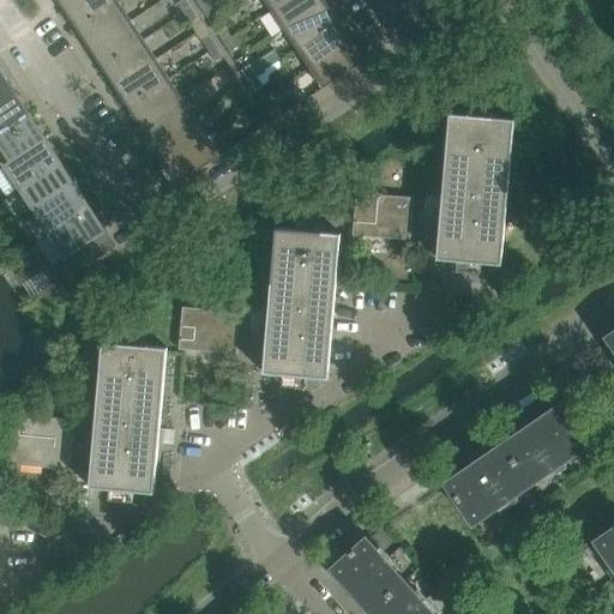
[(116,0),(77,0),(64,10),(77,29),(119,1),(116,0)]
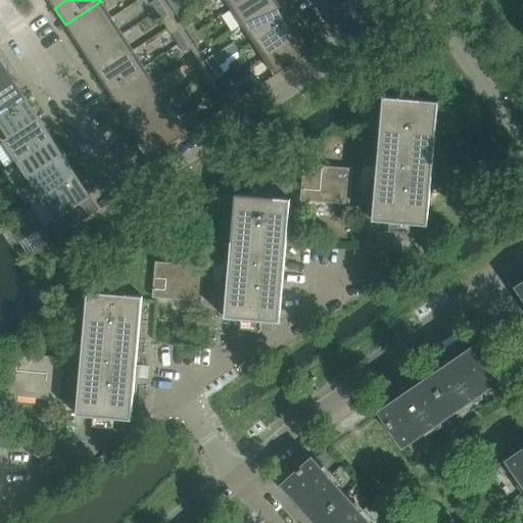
[(158,0),(154,0),(151,3),(156,11),(163,7),(158,0)]
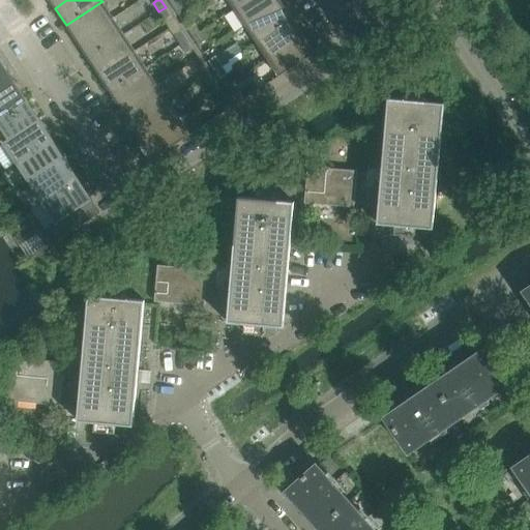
[(178,0),(175,0),(171,3),(177,12),(183,7),(178,0)]
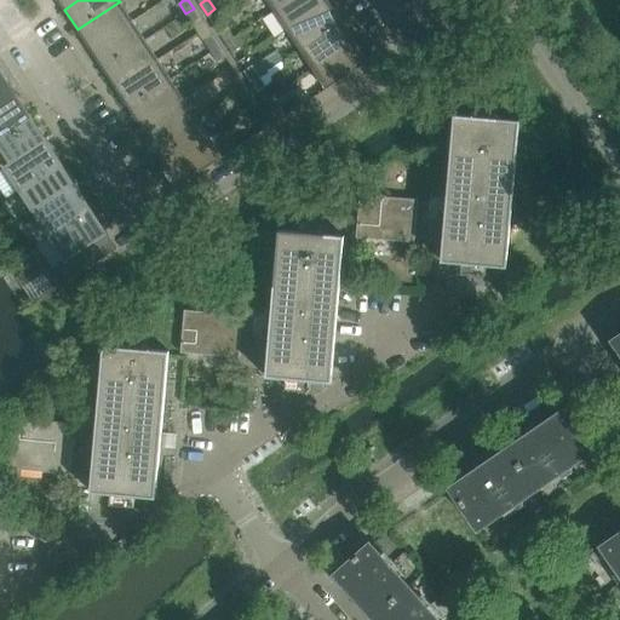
[(267,0),(274,11),(290,0),(267,0)]
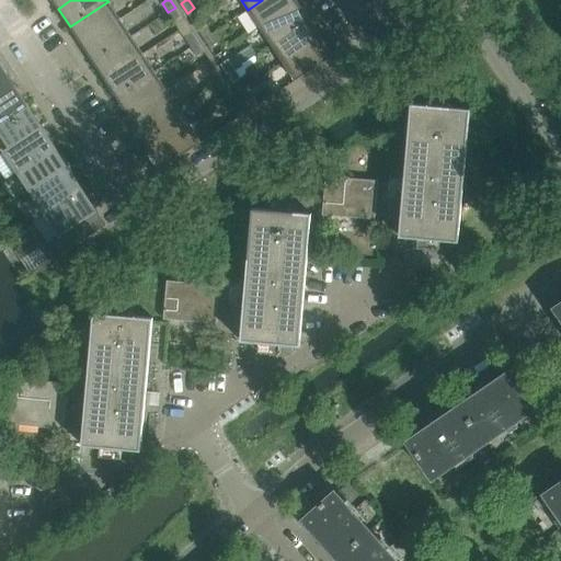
[(296,0),(262,0),(248,10),(260,27),(298,2),(296,0)]
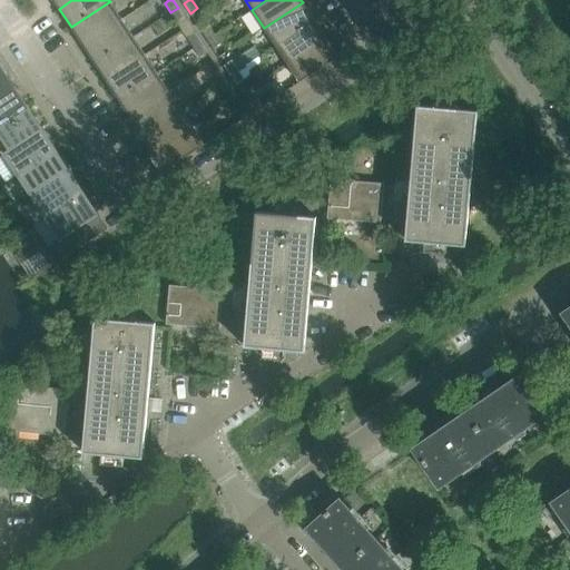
[(110,1),(71,27),(82,45),(121,19),(110,1)]
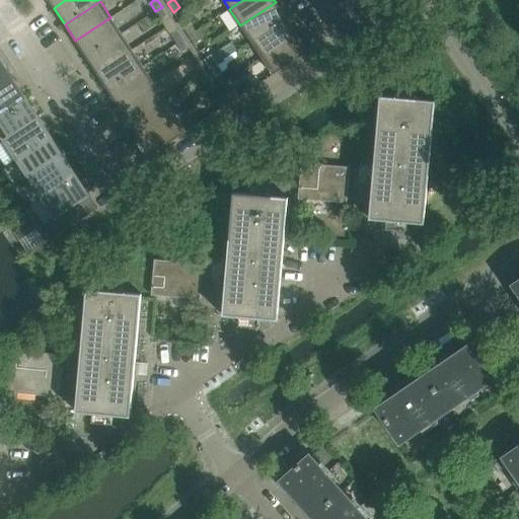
[(276,2),(240,25),(250,42),(286,18),(276,2)]
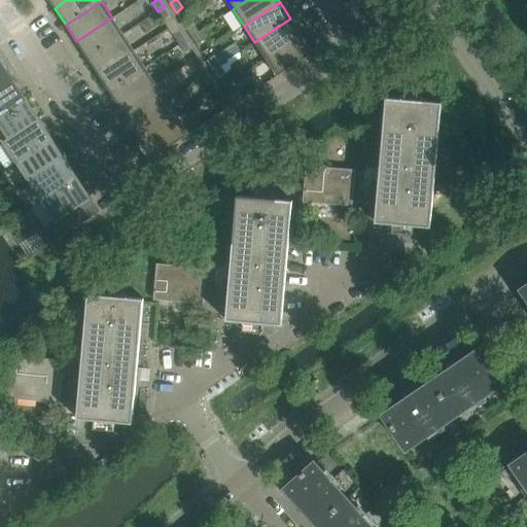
[(165,7),(157,11),(164,21),(171,15),(165,7)]
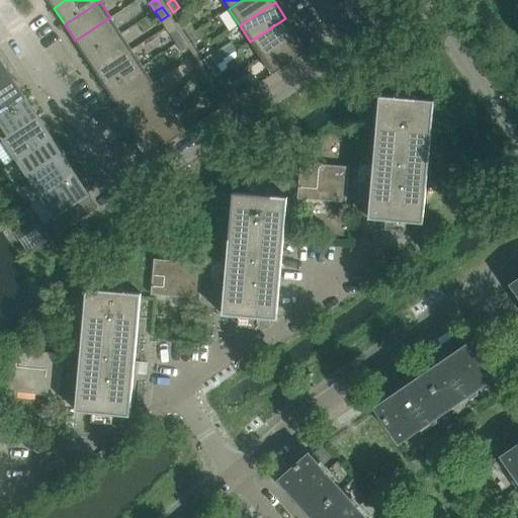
[(110,17),(75,40),(86,57),(121,33),(110,17)]
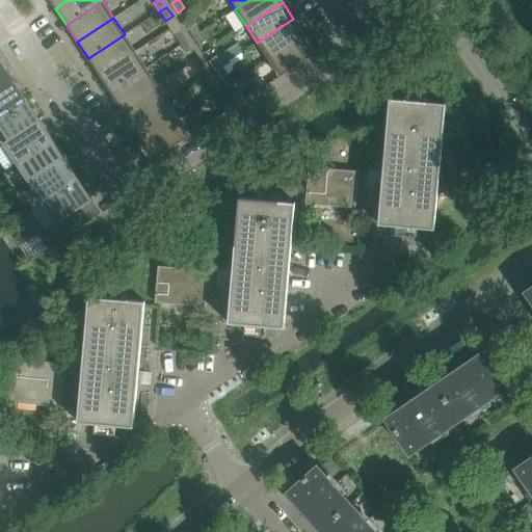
[(293,19),(257,43),(268,59),(304,35),(293,19)]
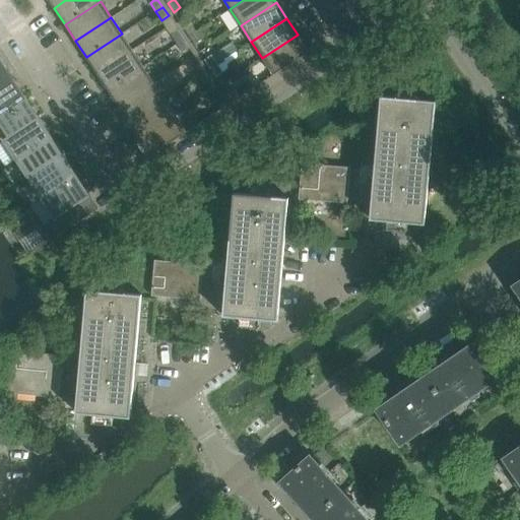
[(190,23),(184,27),(189,36),(196,31),(190,23)]
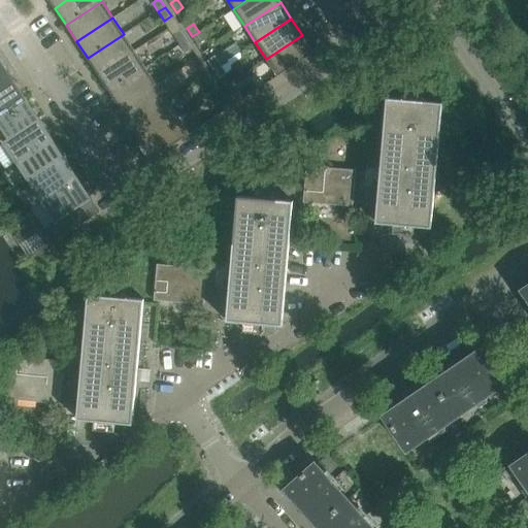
[(180,31),(174,36),(179,44),(187,40),(180,31)]
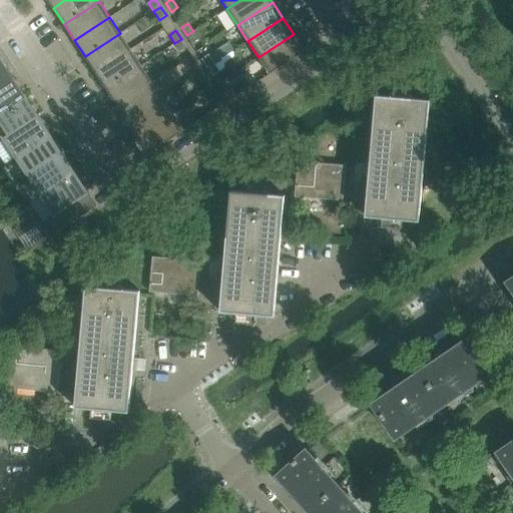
[(193,31),(186,35),(191,44),(198,39),(193,31)]
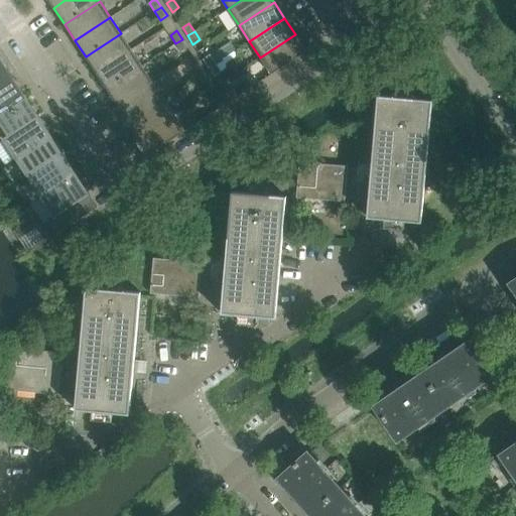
[(121,33),(86,56),(96,73),(131,49),(121,33)]
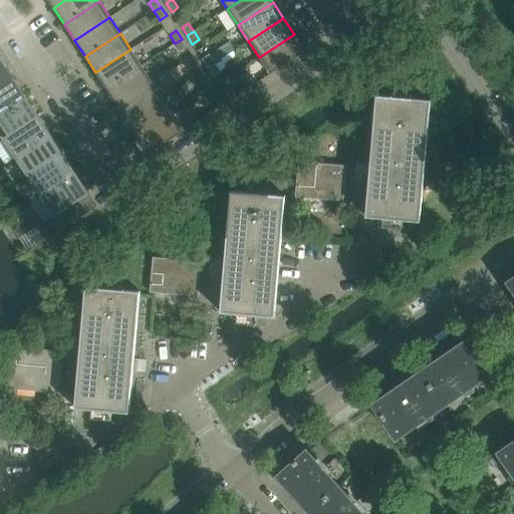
[(294,34),(259,57),(270,74),(305,51),(294,34)]
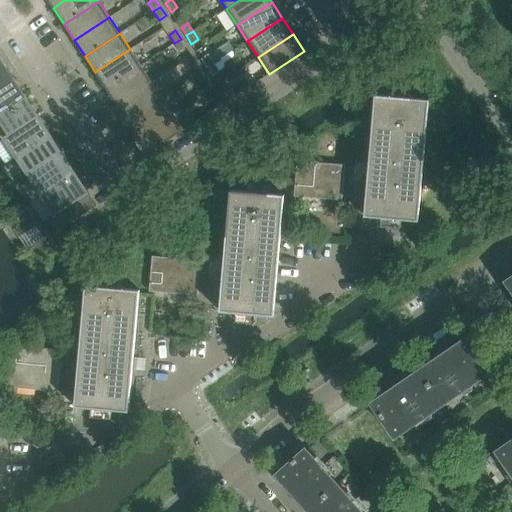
[(181,39),(174,43),(180,52),(186,47),(181,39)]
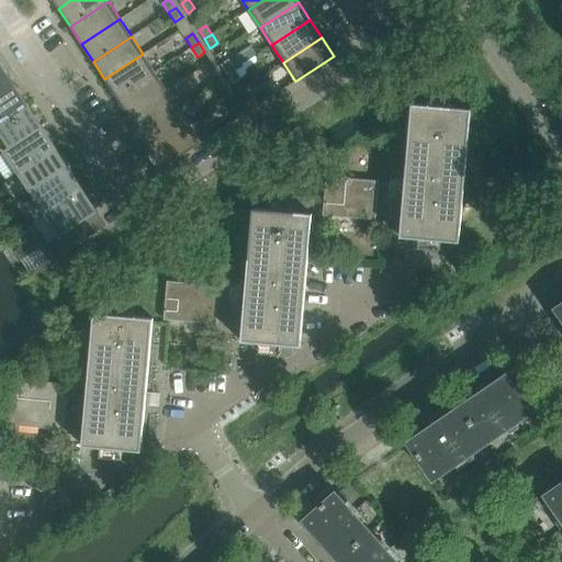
[(143,54),(104,79),(116,97),(155,71),(143,54)]
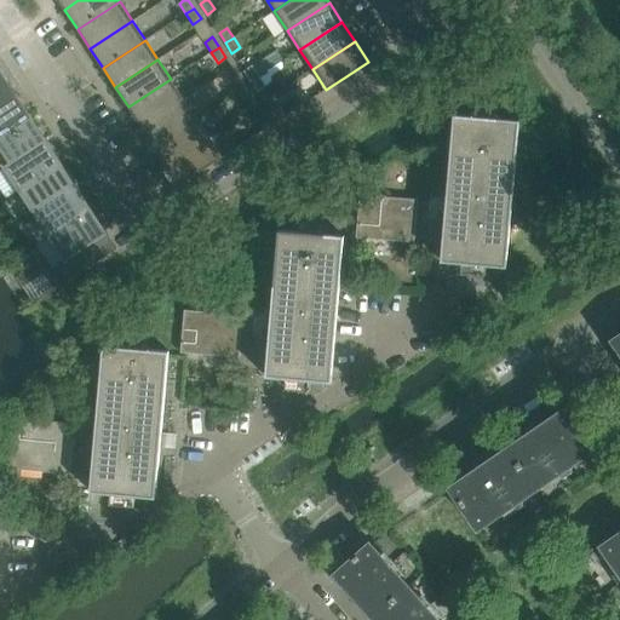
[(252,65),(244,72),(251,81),(259,76),(252,65)]
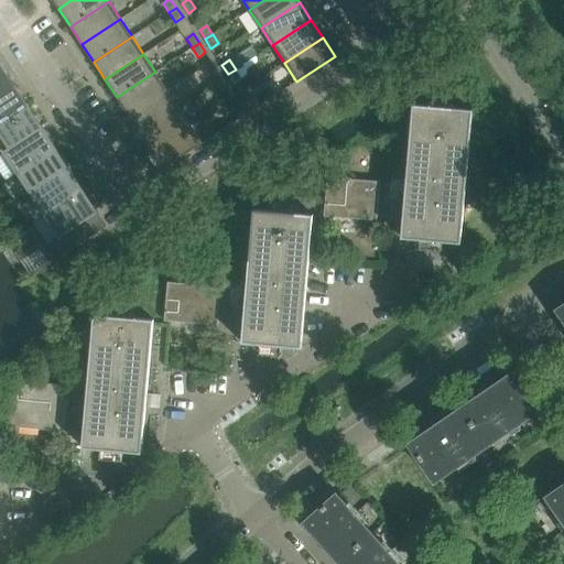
[(0,99),(17,88),(0,63),(0,99)]
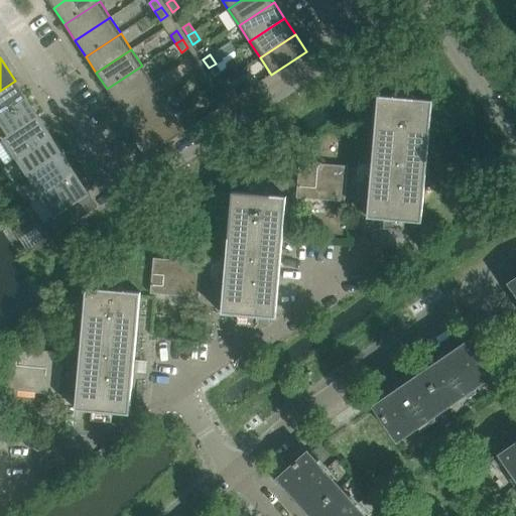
[(198,62),(191,68),(197,76),(204,72),(198,62)]
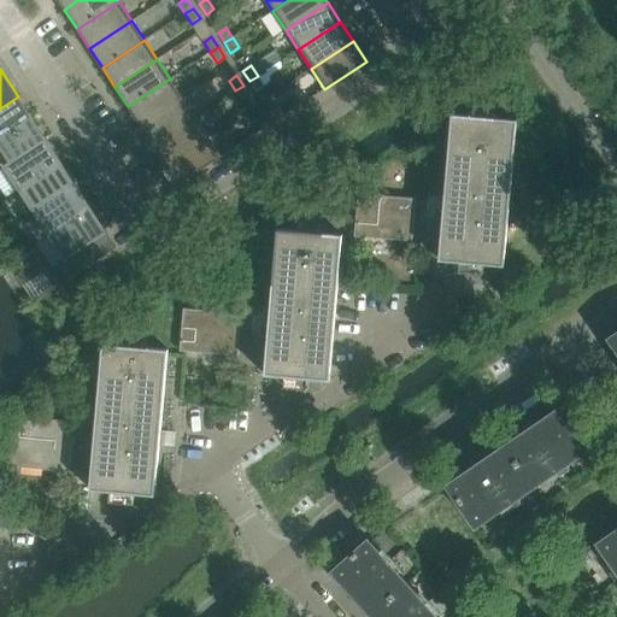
[(258,76),(250,81),(257,92),(264,86),(258,76)]
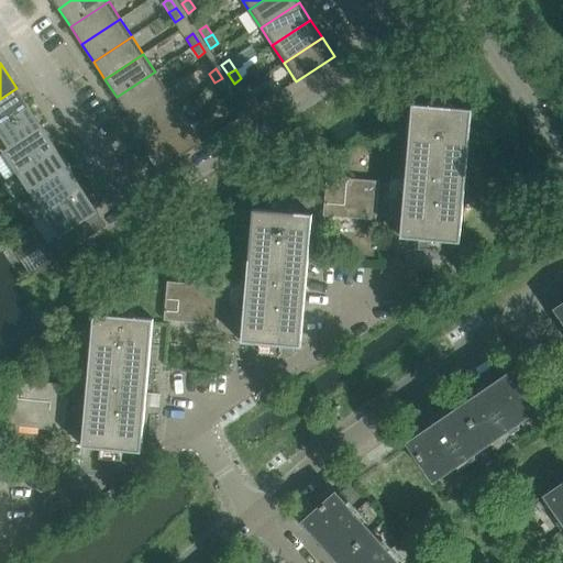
[(155,72),(117,97),(128,114),(166,89),(155,72)]
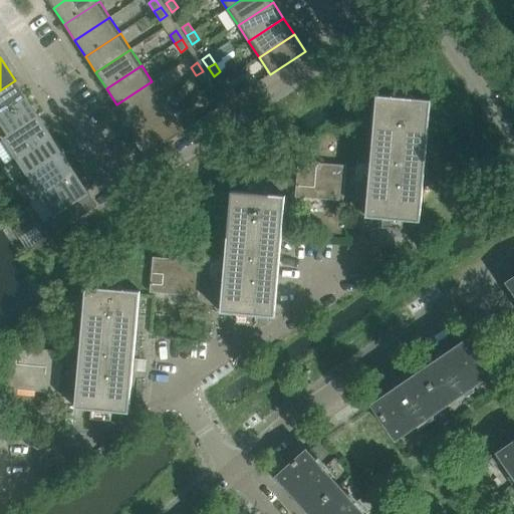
[(203,71),(196,75),(202,84),(208,79),(203,71)]
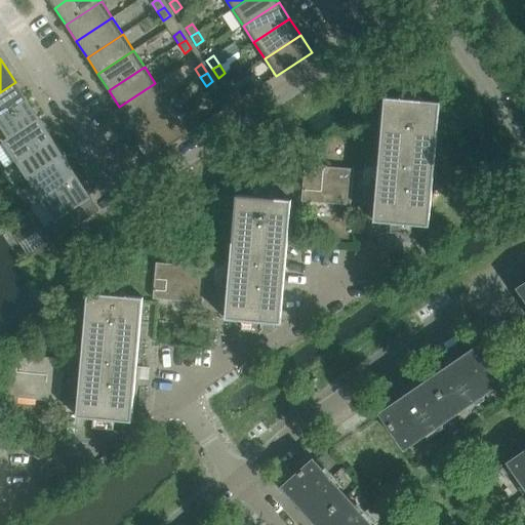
[(15,82),(0,92),(0,116),(27,98),(15,82)]
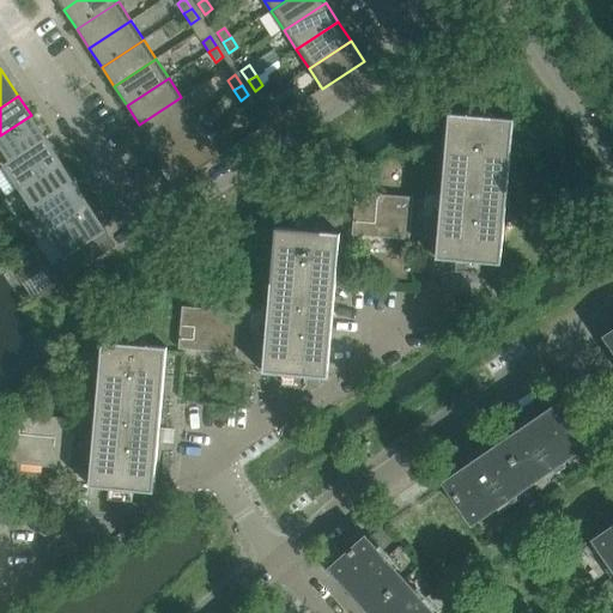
[(181,97),(139,125),(152,144),(194,116),(181,97)]
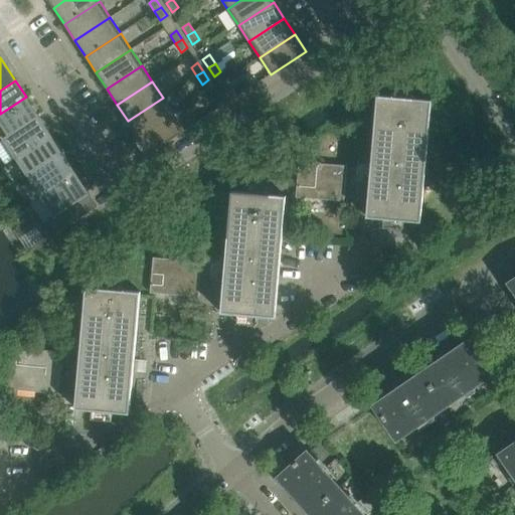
[(230,86),(220,92),(227,103),(237,97),(230,86)]
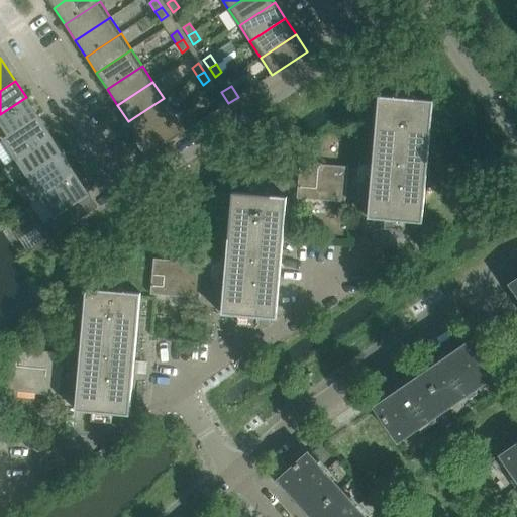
[(221,92),(211,99),(218,110),(228,103),(221,92)]
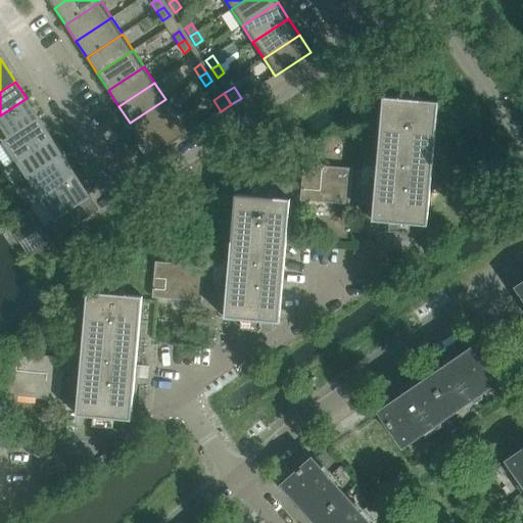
[(383,97),(372,221),(427,226),(438,101),(383,97)]
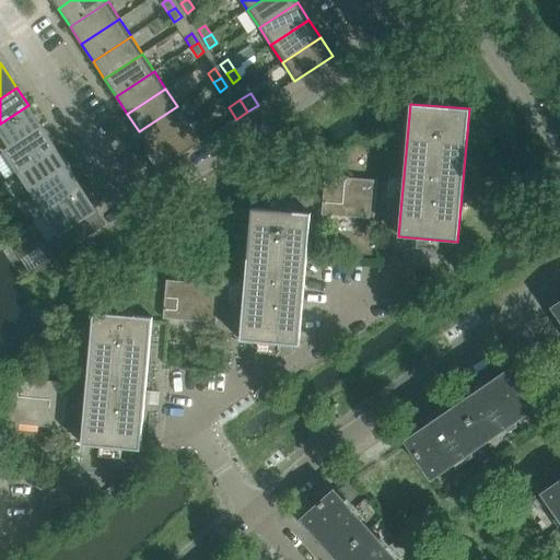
[(28,105),(0,124),(0,146),(3,151),(42,126),(28,105)]
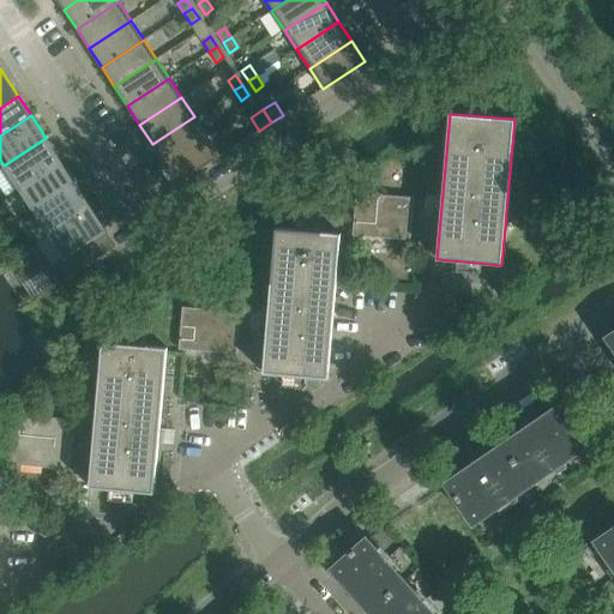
[(194,116),(152,144),(164,163),(206,136),(194,116)]
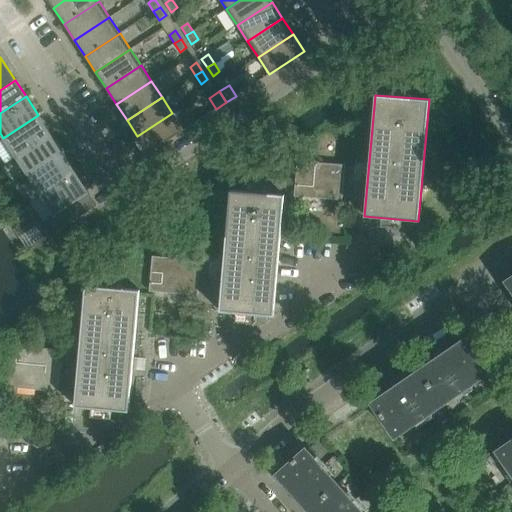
[(172,113),(137,136),(149,153),(184,130),(172,113)]
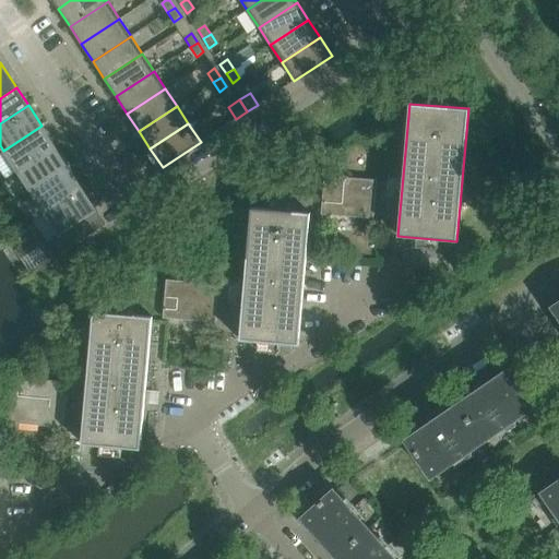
[(42,126),(3,151),(18,173),(56,147),(42,126)]
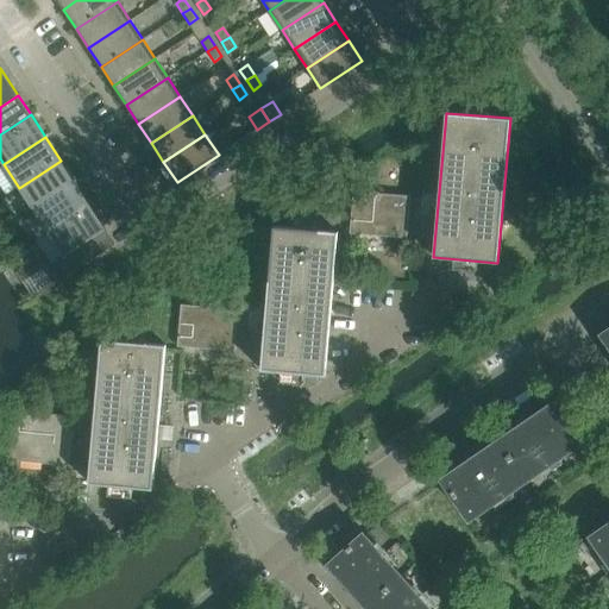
[(61,161),(19,188),(33,211),(75,183),(61,161)]
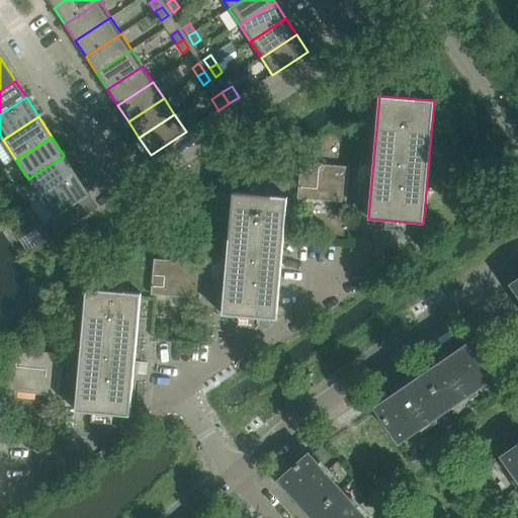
[(64,156),(28,179),(31,182),(24,187),(34,202),(41,197),(41,198),(77,175),(64,156)]
